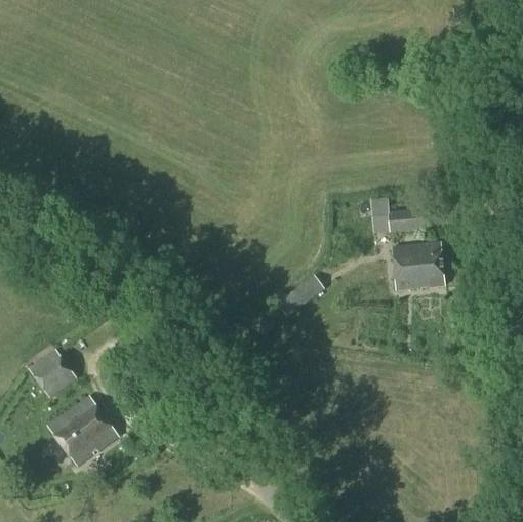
[(427,207),(389,210),(391,231),(428,227),(427,207)]
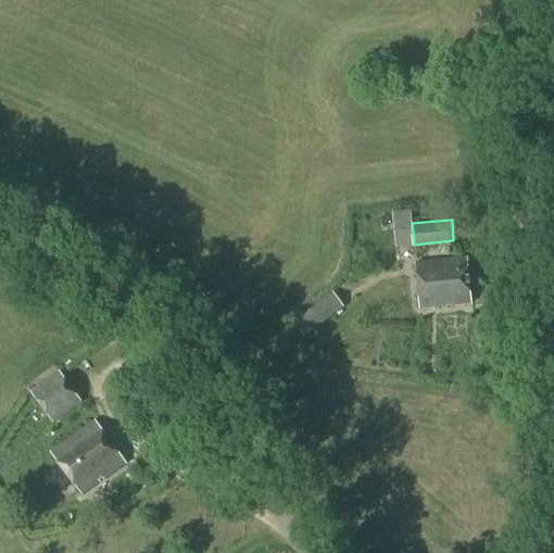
[(420,305),(473,301),(468,255),(417,261),(420,305)]
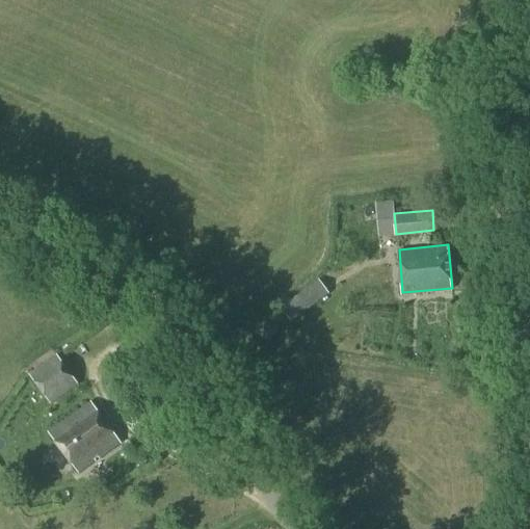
[(292,320),(328,292),(318,279),(282,307),(292,320)]
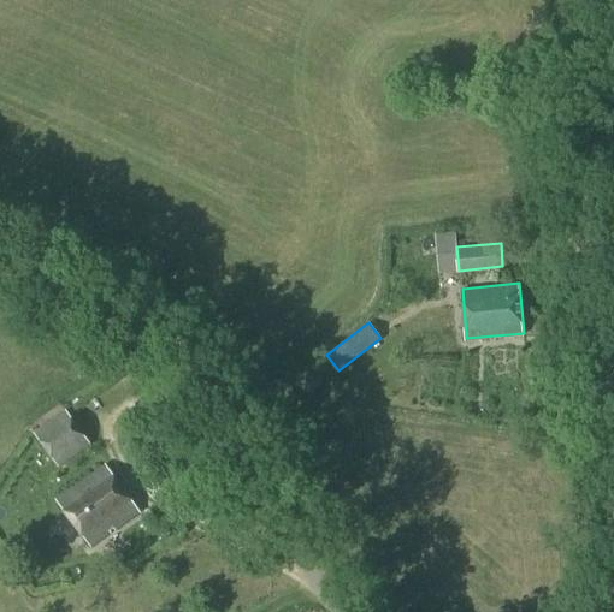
[(393,345),(350,373),(360,386),(402,358),(393,345)]
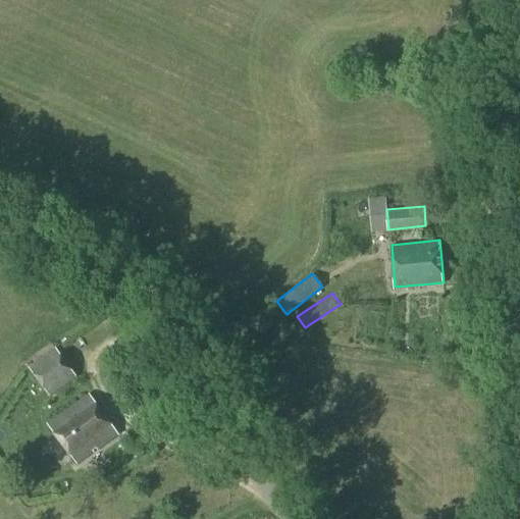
[(50,395),(78,375),(56,346),(29,366),(50,395)]
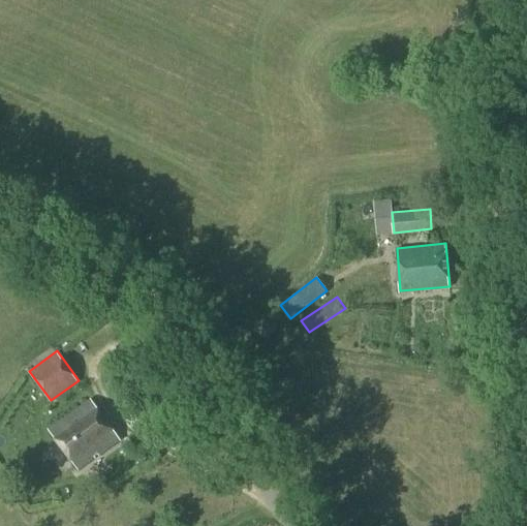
[(80,469),(121,438),(91,398),(50,428),(80,469)]
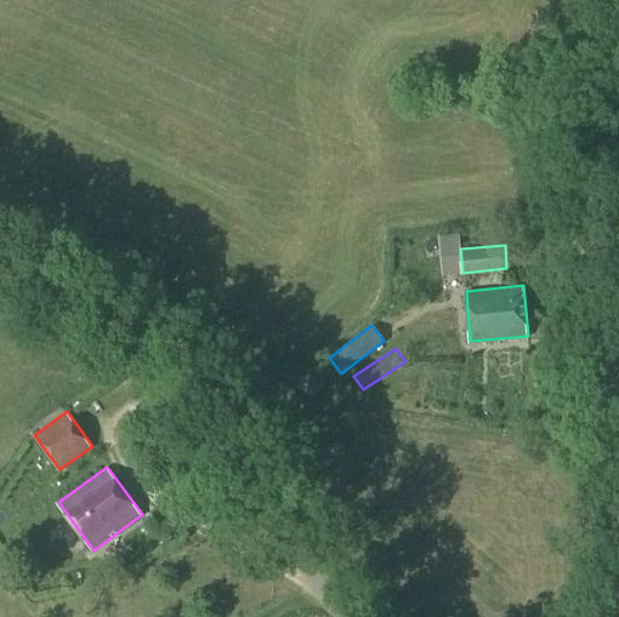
All buildings are outlined.
